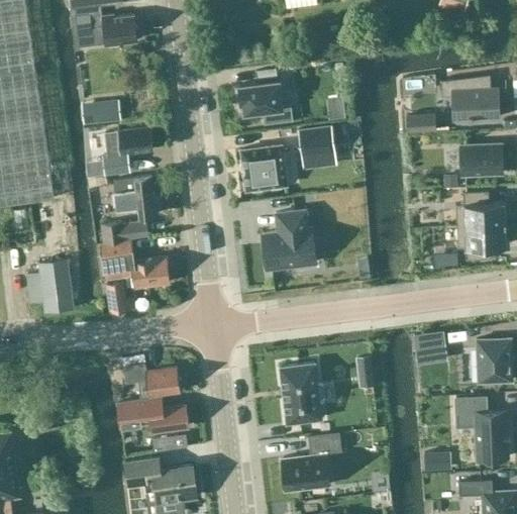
[(23,0),(0,0),(0,208),(55,200),(23,0)]
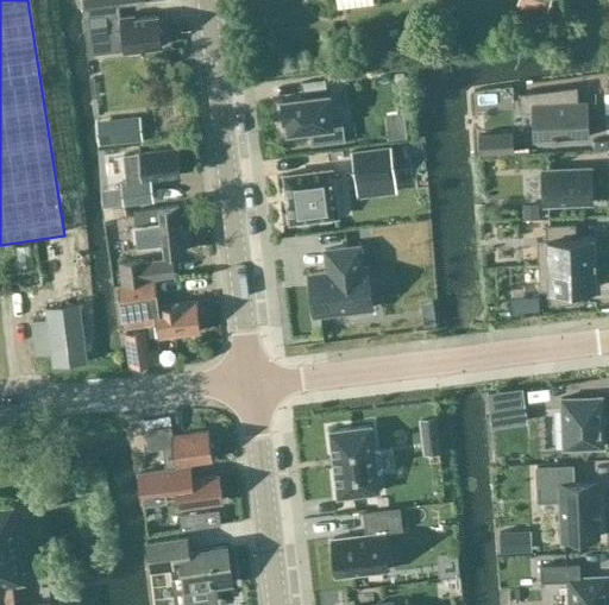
[(550,0),(527,0),(525,10),(545,17),(550,0)]
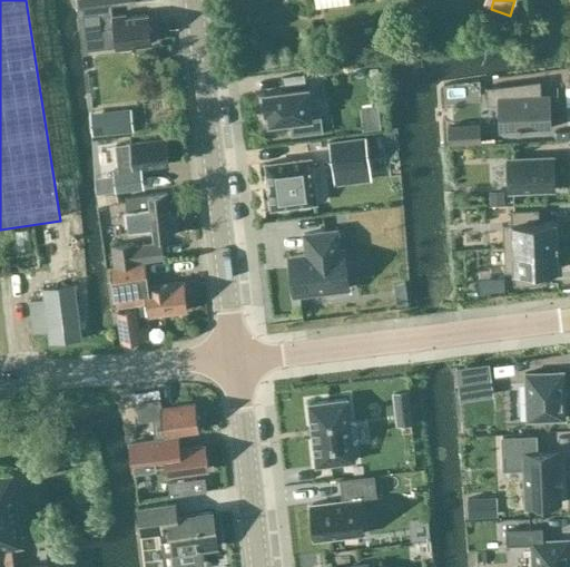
[(114,19),(112,10),(105,10),(105,9),(81,12),(85,37),(101,35),(101,33),(106,33),(108,51),(116,50),(151,47),(148,18),(126,21),(125,18),(114,19)]
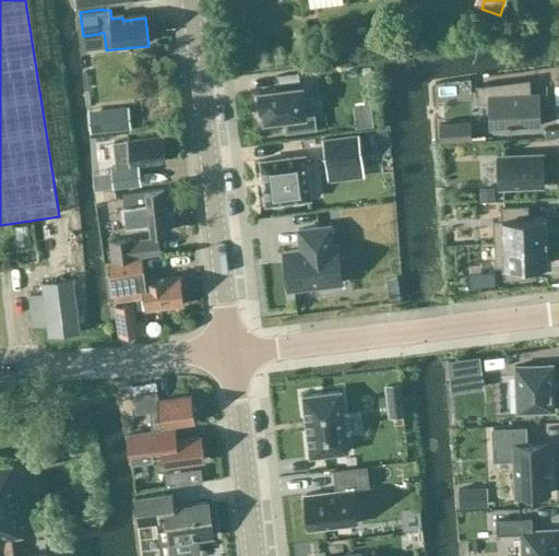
[(530,82),(476,89),(477,105),(488,105),(489,131),(507,130),(507,131),(511,131),(511,130),(540,129),(539,96),(531,96),(530,82)]
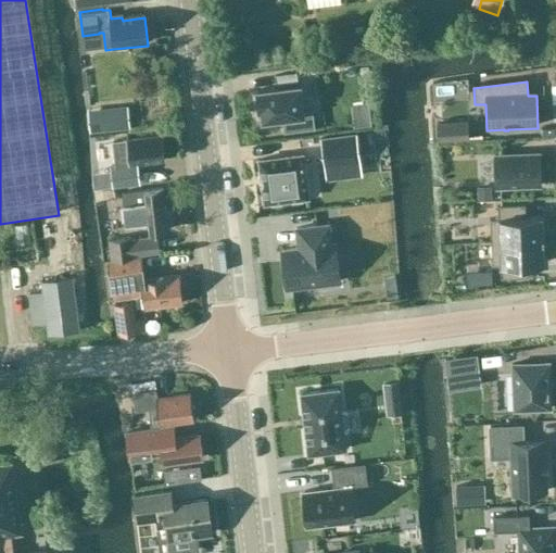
[(303,116),(300,89),(256,93),(256,96),(258,111),(258,112),(261,112),(263,123),(283,121),(285,135),(313,130),(312,115),(303,116)]
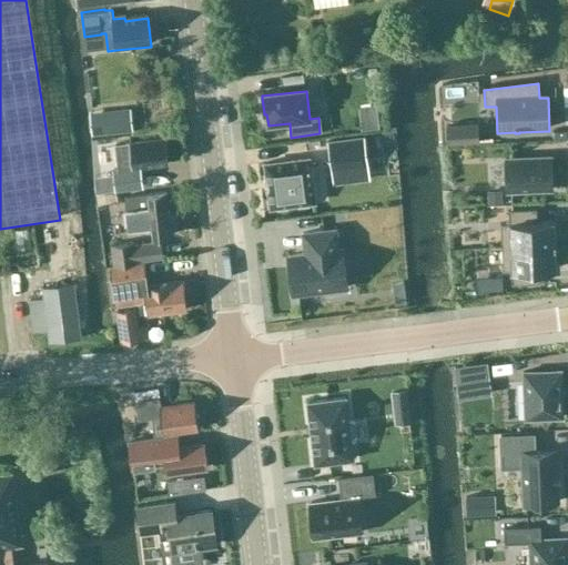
[(132,135),(130,111),(90,115),(92,139),(132,135)]
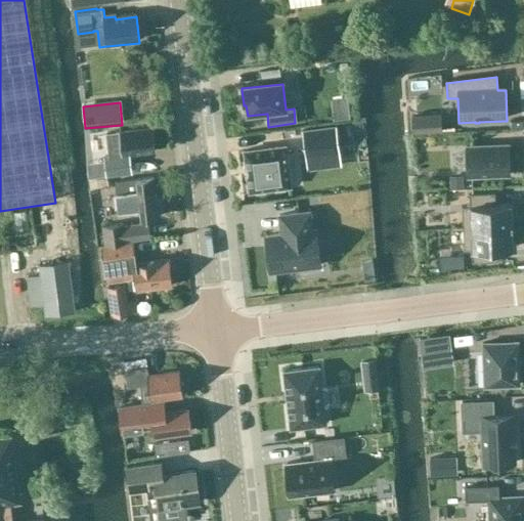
[(440,117),(411,118),(412,134),(441,133),(440,117)]
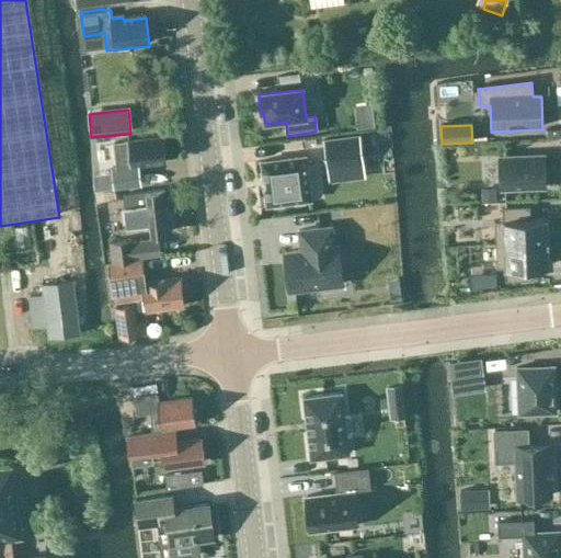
[(359,138),(324,144),(328,169),(363,164),(359,138)]
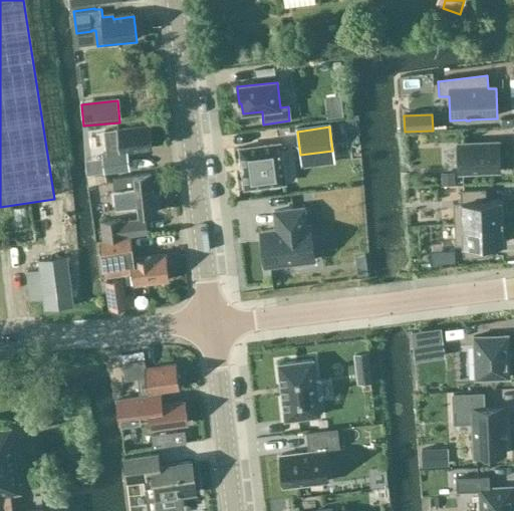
[(126,155),(152,152),(149,128),(118,132),(118,137),(108,138),(110,156),(103,157),(105,175),(129,172),(126,155)]
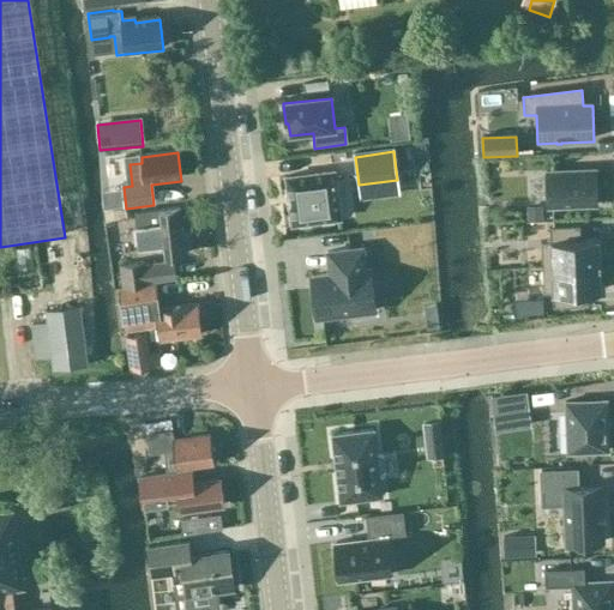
[(595,173),(546,174),(548,210),(596,209),(595,173)]
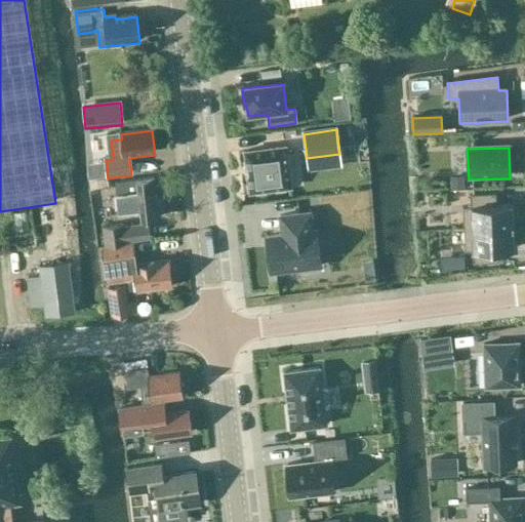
[(288,190),(291,190),(290,188),(285,151),(286,151),(285,149),(283,149),(246,154),(244,154),(245,156),(247,171),(246,171),(246,173),(247,173),(248,177),(247,177),(247,179),(248,179),(249,193),(250,195),(252,195),(252,194),(288,190)]
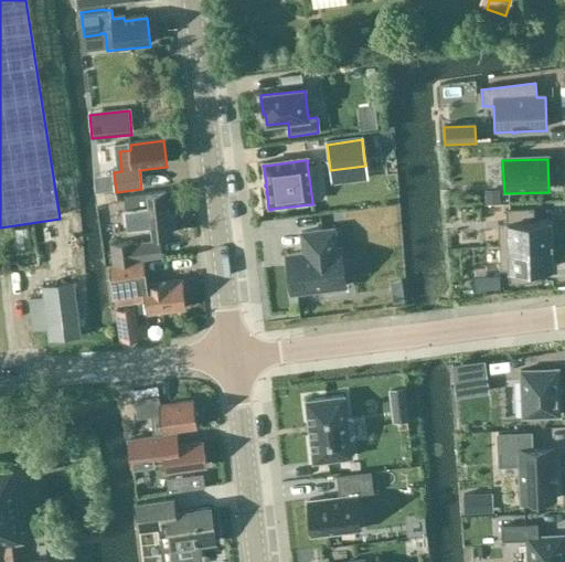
[(152,240),(171,236),(167,194),(125,199),(128,230),(151,228),(152,240)]
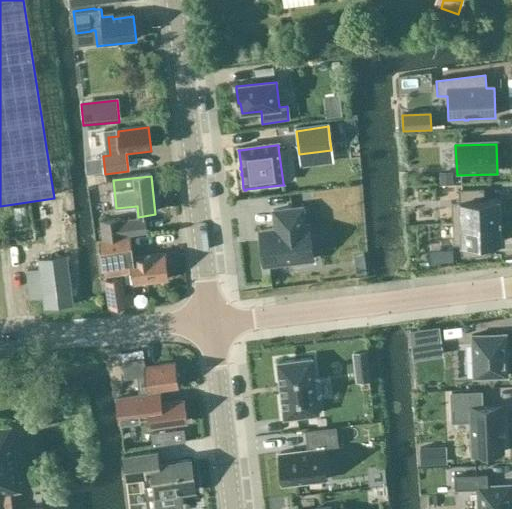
[(106,184),(96,181),(90,197),(100,201),(106,184)]
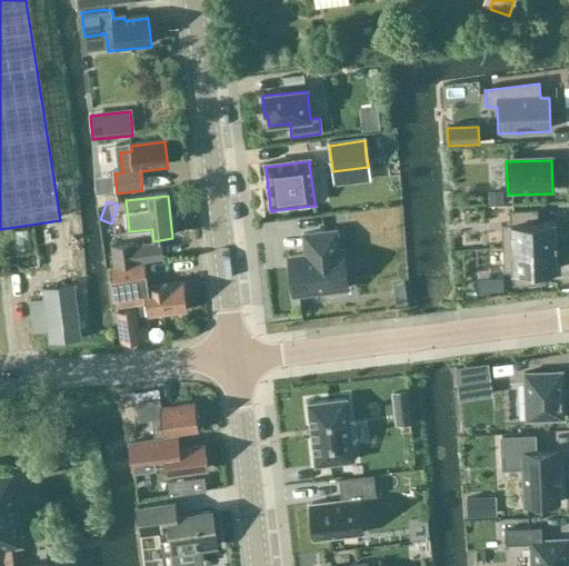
[(556,249),(555,225),(538,226),(537,212),(509,214),(510,227),(501,227),(502,251),(556,249)]
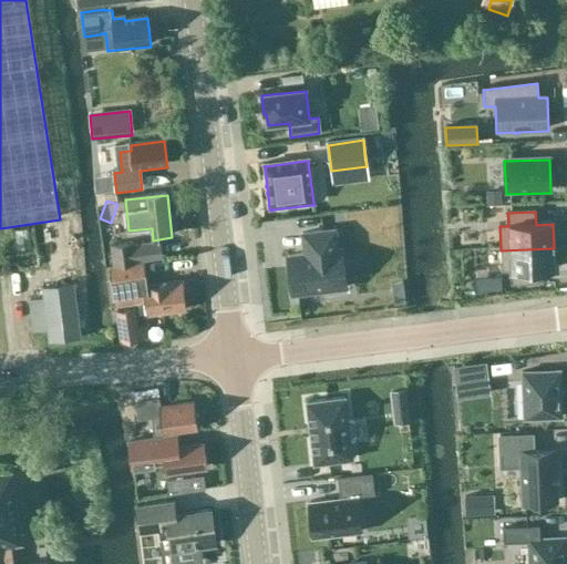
[(305,256),(287,258),(291,297),(347,290),(341,252),(337,253),(334,232),(302,236),(305,256)]
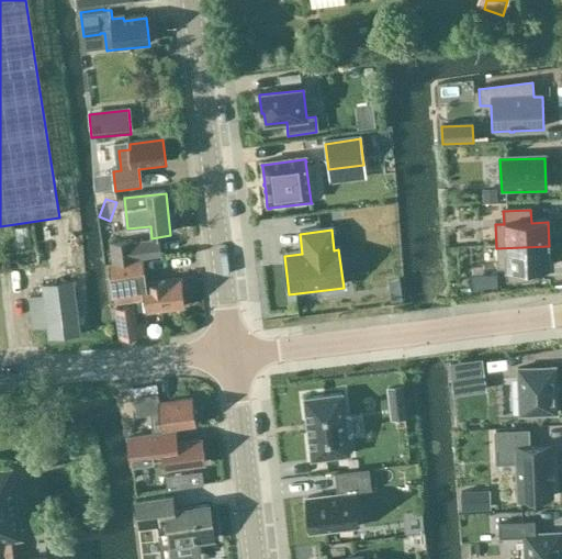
[(110,246),(112,268),(135,265),(134,258),(160,255),(159,242),(133,245),(133,243),(110,246)]
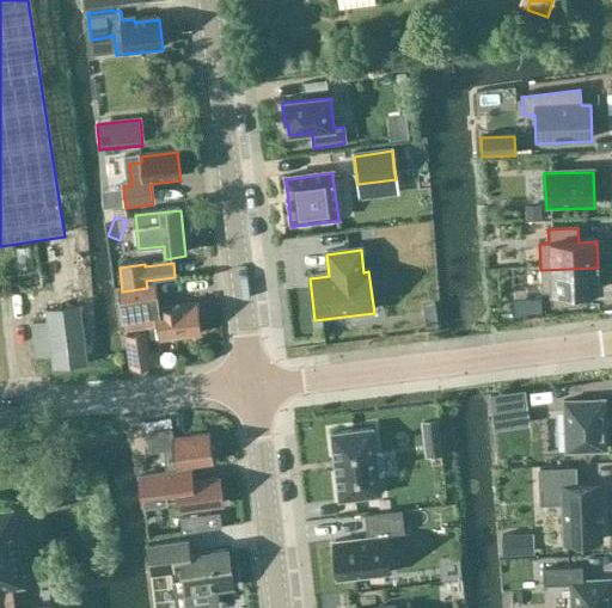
[(599,293),(598,268),(540,270),(542,295),(551,295),(551,309),(581,308),(581,294),(599,293)]
